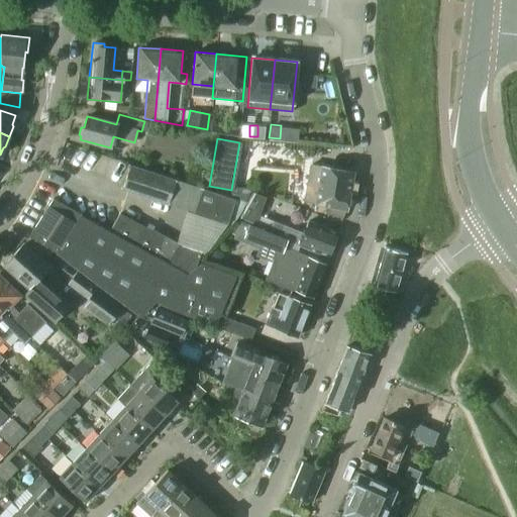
[(307,184),(304,201),(325,206),(324,212),(341,220),(345,209),(346,205),(348,197),(353,172),(311,165),(310,170),(308,173),(307,180),(307,184)]
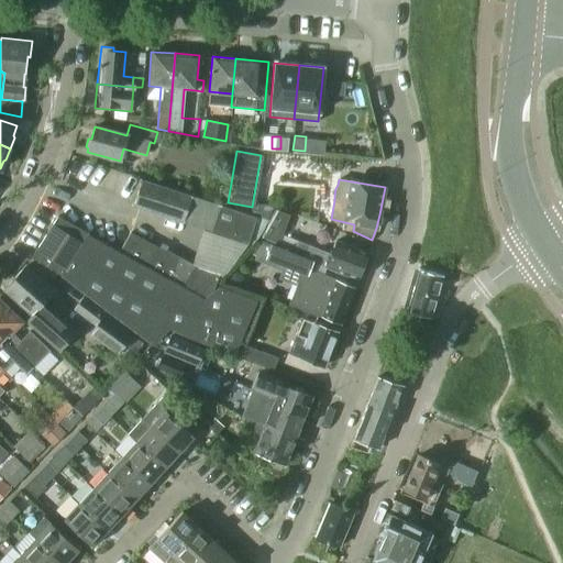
[(253,218),(141,181),(133,206),(245,242),(253,218)]
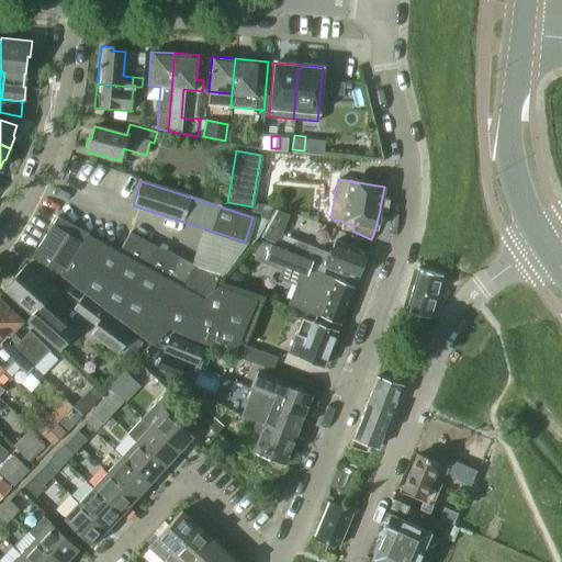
[(279,245),(289,215),(277,212),(262,239),(279,245)]
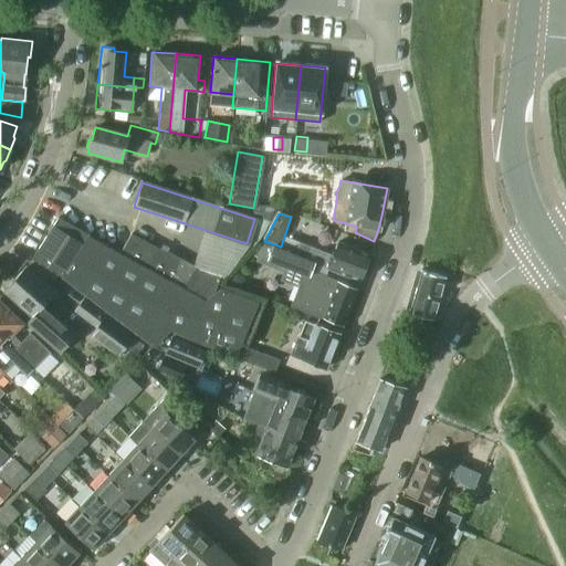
[(59,217),(37,250),(41,253),(38,258),(153,344),(168,328),(237,356),(260,303),(219,291),(222,279),(224,275),(192,265),(160,248),(159,249),(129,232),(117,253),(88,236),(88,234),(59,217)]
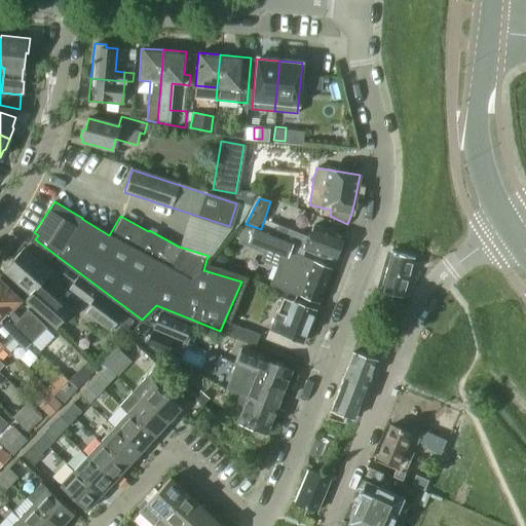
[(275,238),(292,245),(334,260),(343,236),(313,225),(308,239),(291,233),(291,231),(279,226),(275,238)]
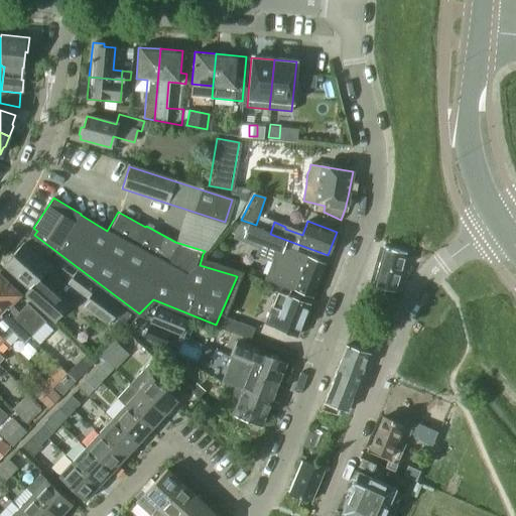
[(286,240),(270,234),(250,226),(245,238),(276,249),(282,252),(283,248),(286,240)]
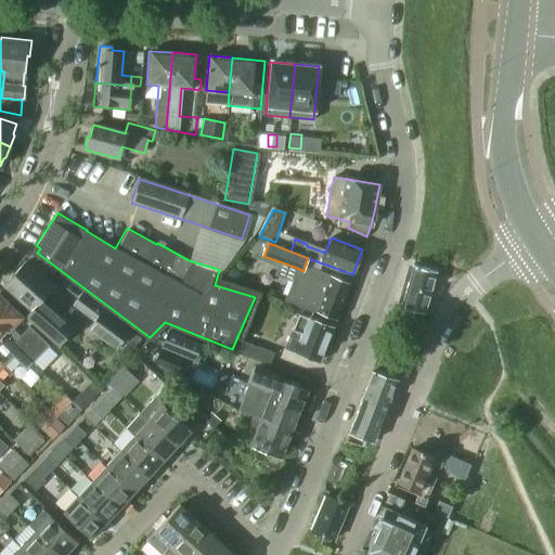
[(40,301),(52,287),(24,262),(4,284),(35,311),(28,318),(44,333),(59,318),(40,301)]
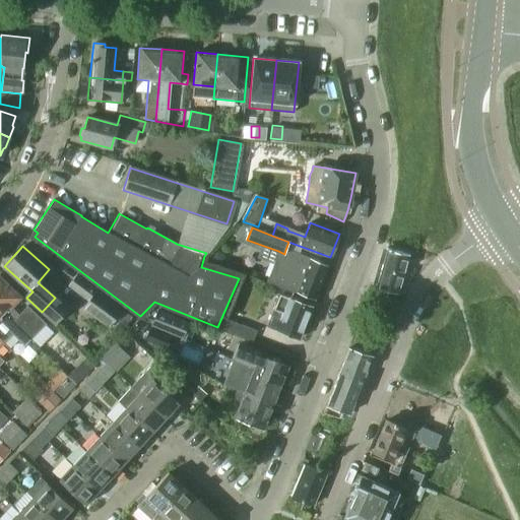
[(387,247),(376,287),(397,294),(409,253),(387,247)]
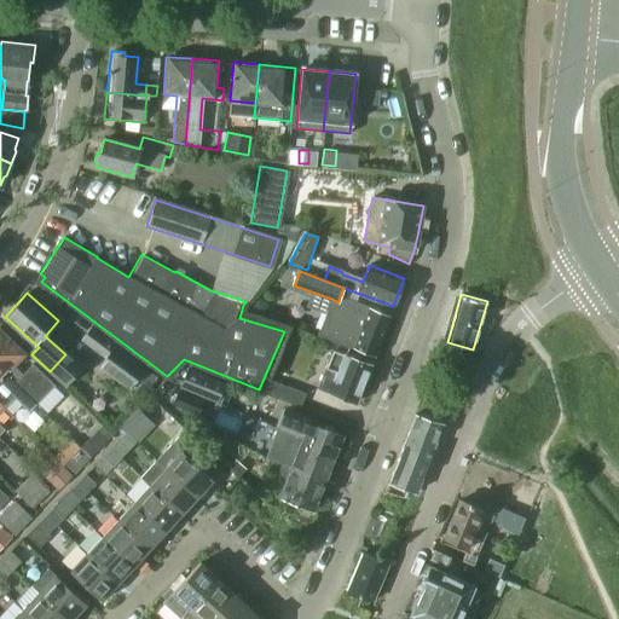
[(331,299),(318,333),(343,342),(374,354),(389,317),(358,305),(340,298),(339,302),(331,299)]
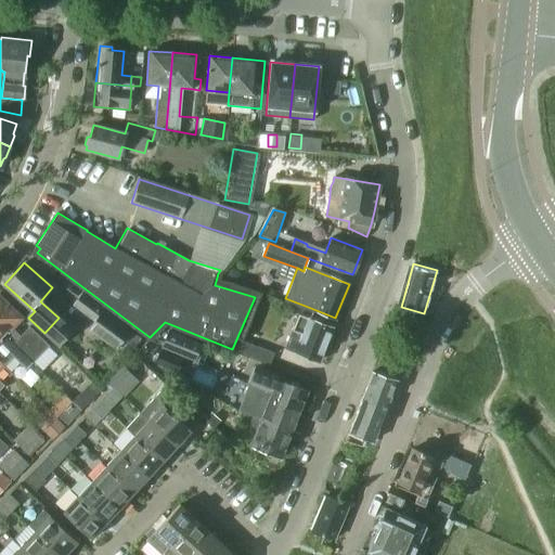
[(129,328),(79,292),(71,304),(93,320),(88,328),(115,348),(129,328)]
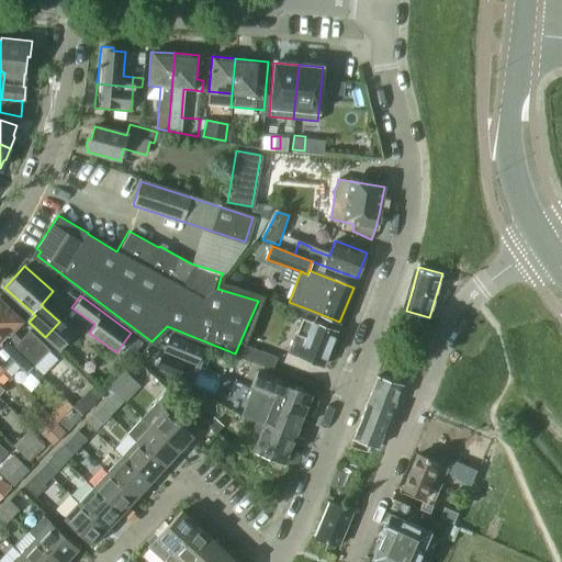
[(49,350),(30,330),(20,340),(10,330),(20,321),(0,301),(0,334),(21,355),(33,367),(49,350)]
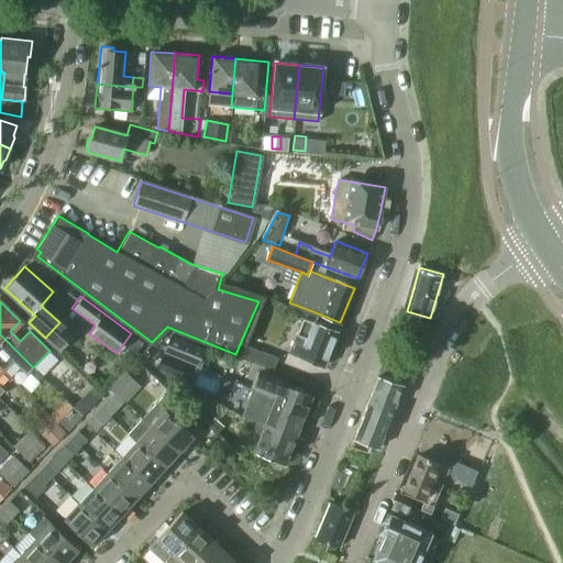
[(323,366),(337,332),(302,319),(289,353),(323,366)]
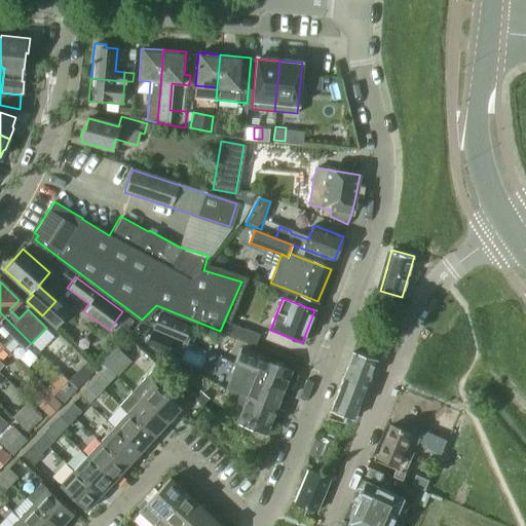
[(54,326),(67,311),(55,301),(42,315),(54,326)]
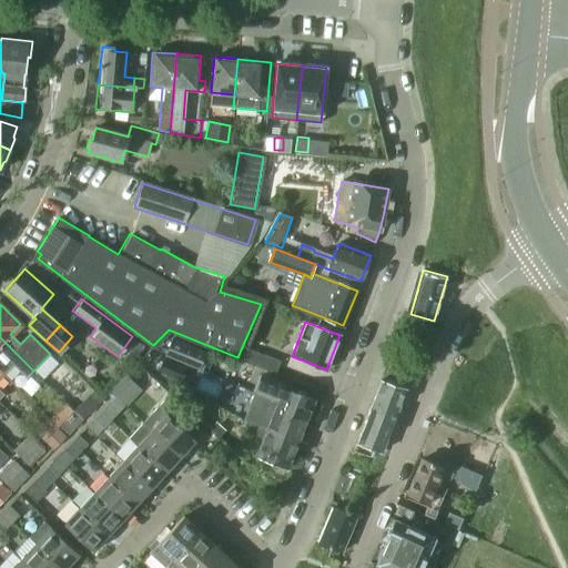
[(0,337),(0,371),(3,375),(13,365),(27,377),(33,371),(21,358),(3,342),(0,337)]
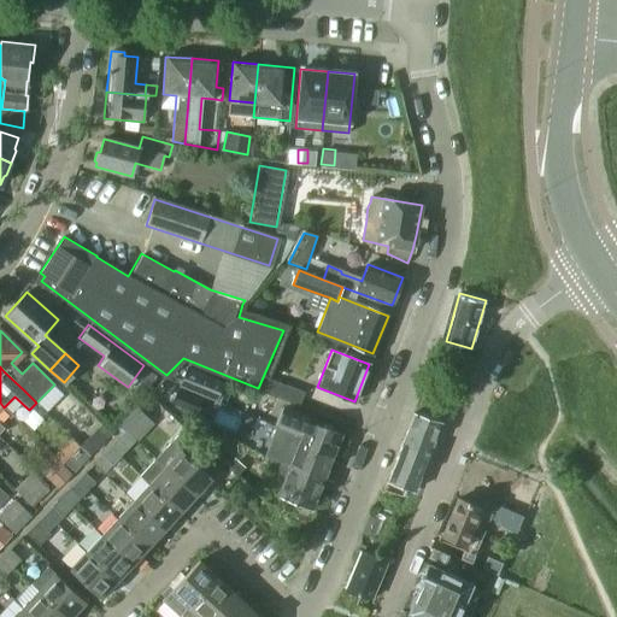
[(187,366),(178,386),(206,398),(215,400),(223,382),(215,378),(187,366)]
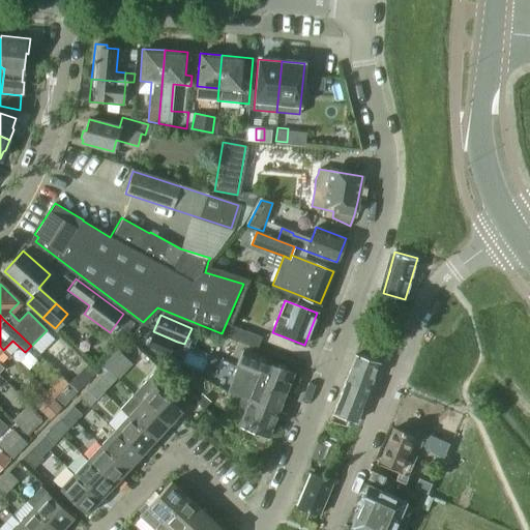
[(256,350),(261,337),(230,326),(225,339),(256,350)]
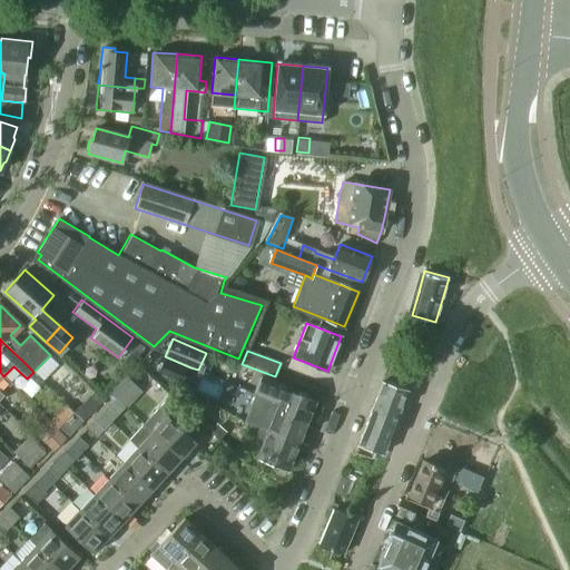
[(182,383),(187,370),(163,360),(158,373),(182,383)]
